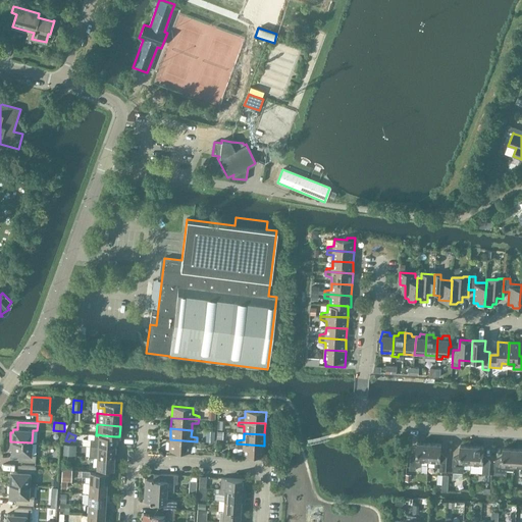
[(102,435),(98,434),(98,435),(96,435),(94,435),(94,440),(90,440),(90,446),(115,447),(115,436),(102,435)]
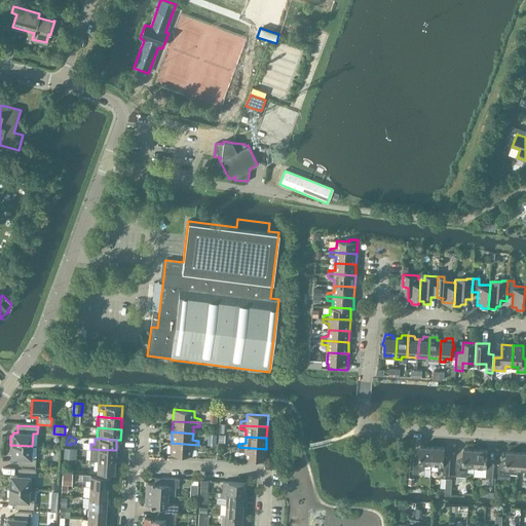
[(198,448),(198,445),(172,443),(171,457),(178,457),(179,455),(191,456),(192,449),(198,448)]
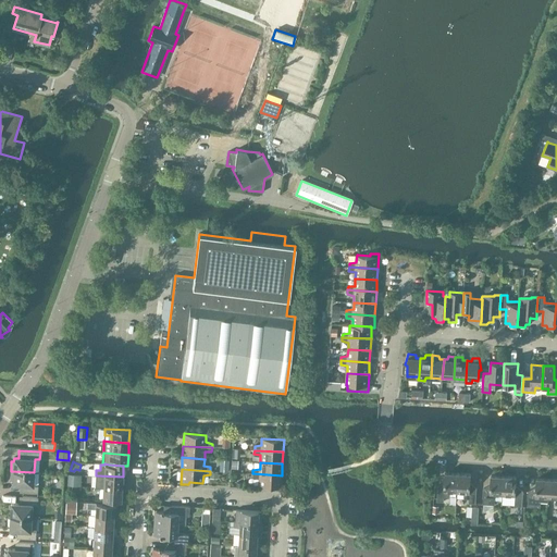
[(33,485),(34,472),(11,471),(10,480),(12,480),(12,484),(23,485),(23,493),(38,494),(38,485),(33,485)]
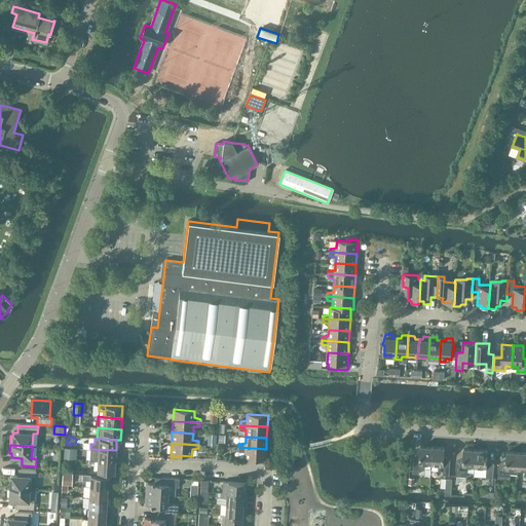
[(433,447),(420,446),(420,459),(413,458),(413,473),(419,474),(419,471),(423,471),(423,464),(431,465),(433,447)]
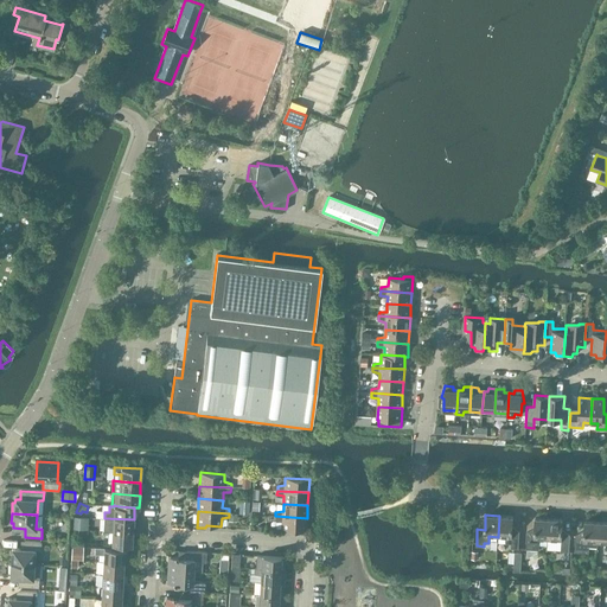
[(306,534),(307,518),(275,516),(275,519),(282,522),(282,530),(296,530),(296,534),(306,534)]
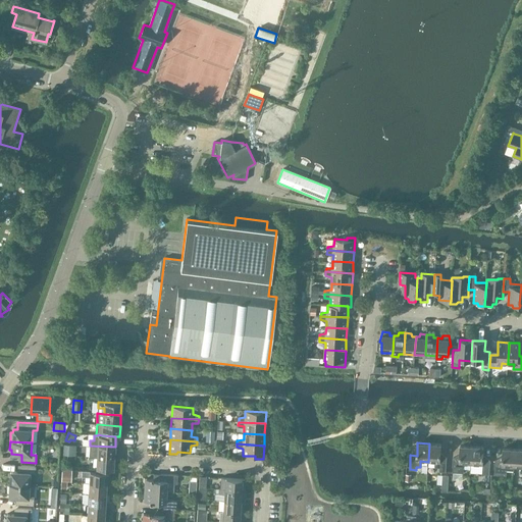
[(429,444),(428,462),(435,462),(434,467),(439,468),(439,472),(446,472),(447,457),(440,457),(441,445),(429,444)]
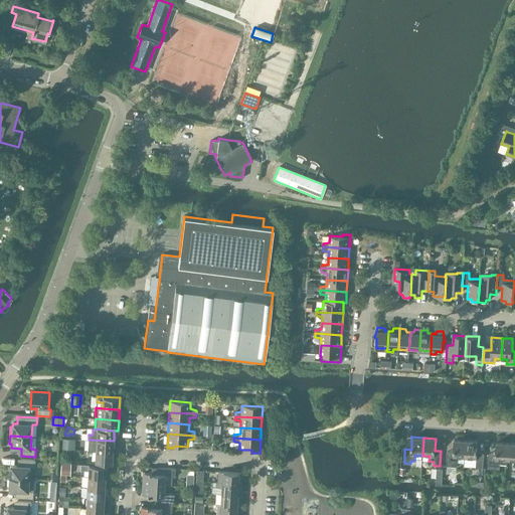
[(62,439),(62,449),(66,449),(71,450),(71,439),(62,439)]
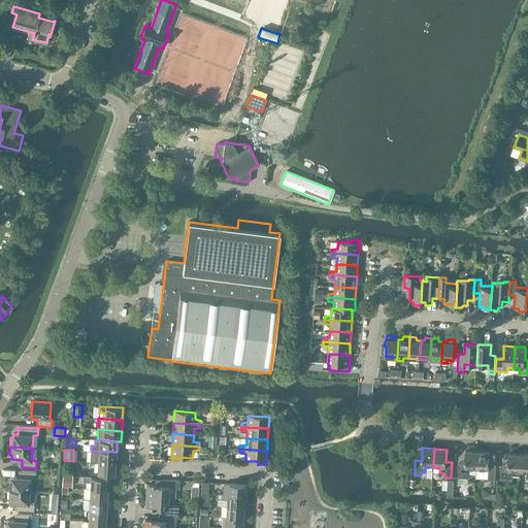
[(116,463),(117,452),(91,451),(90,463),(98,463),(98,462),(116,463)]
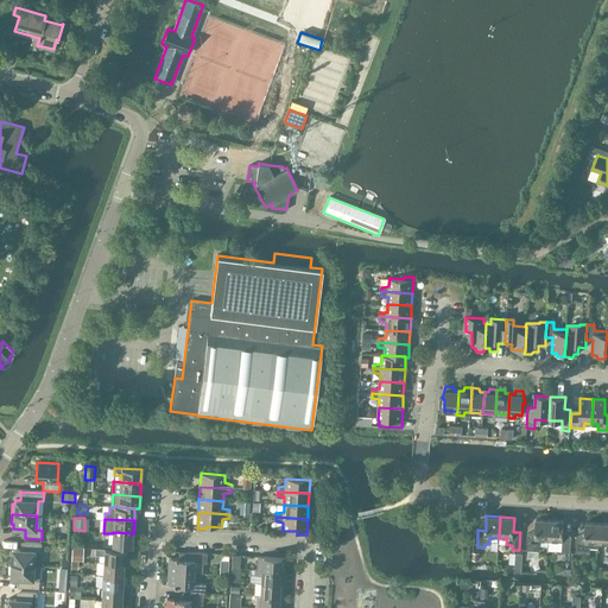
[(549,542),(550,519),(536,519),(536,533),(529,533),(527,550),(540,551),(540,540),(549,542)]
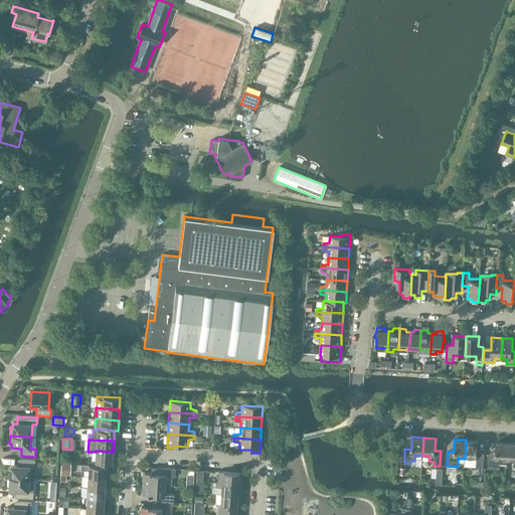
[(466,440),(465,459),(476,459),(476,468),(483,469),(484,454),(477,454),(478,441),(466,440)]
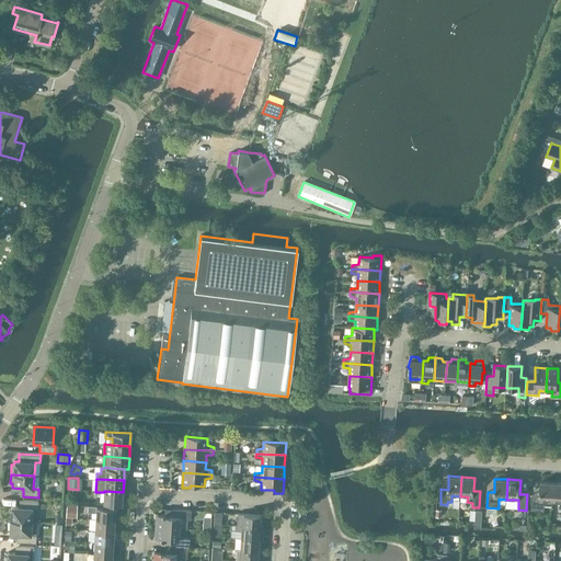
[(552,502),(553,482),(540,481),(539,495),(531,494),(531,511),(544,512),(545,505),(552,506),(552,502)]
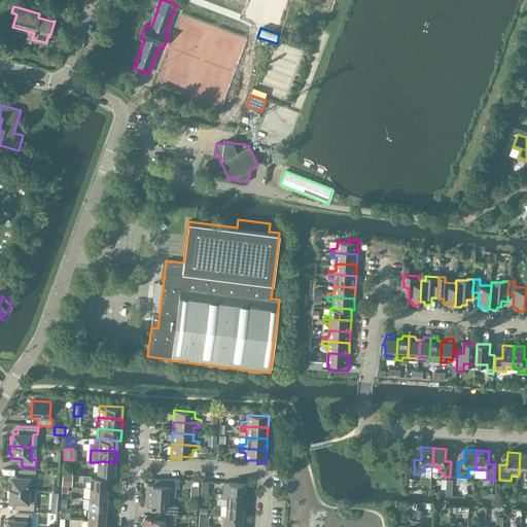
[(114,473),(115,462),(98,461),(98,462),(97,472),(114,473)]
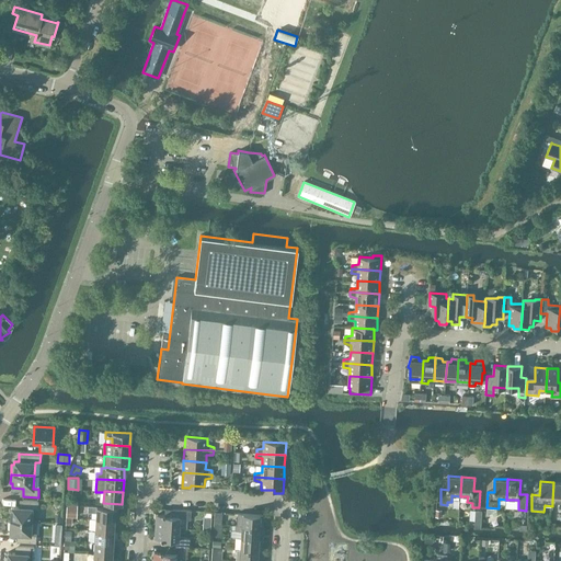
[(11,507),(11,521),(36,522),(37,501),(23,500),(22,507),(11,507)]
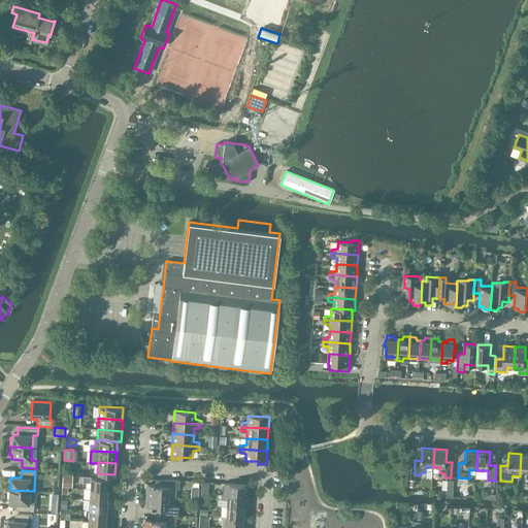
[(90,488),(107,489),(108,477),(91,476),(91,477),(83,476),(83,483),(91,483),(90,488)]
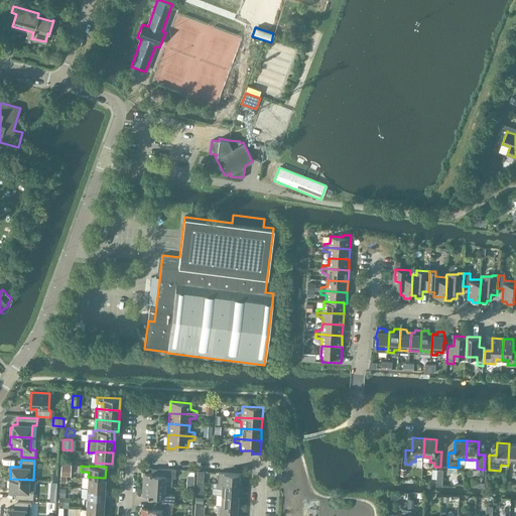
[(144,474),(143,480),(144,480),(144,481),(144,485),(164,487),(169,487),(170,479),(175,478),(175,470),(158,469),(158,475),(151,474),(149,474),(144,474)]
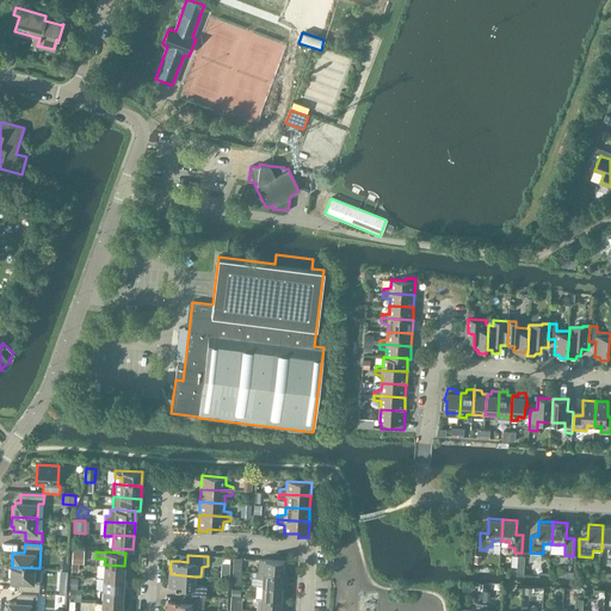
[(258,573),(287,574),(288,561),(259,560),(258,573)]
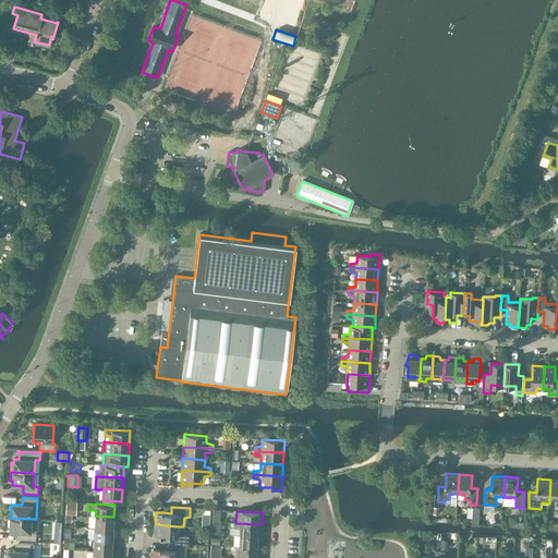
[(113,529),(113,517),(95,516),(95,528),(113,529)]
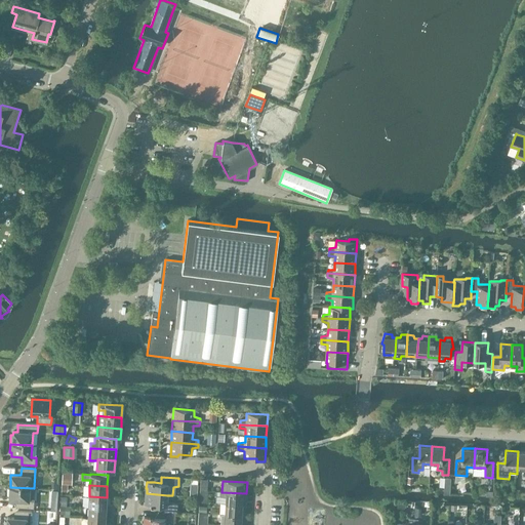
[(34,488),(10,487),(9,499),(19,500),(18,508),(33,509),(34,488)]
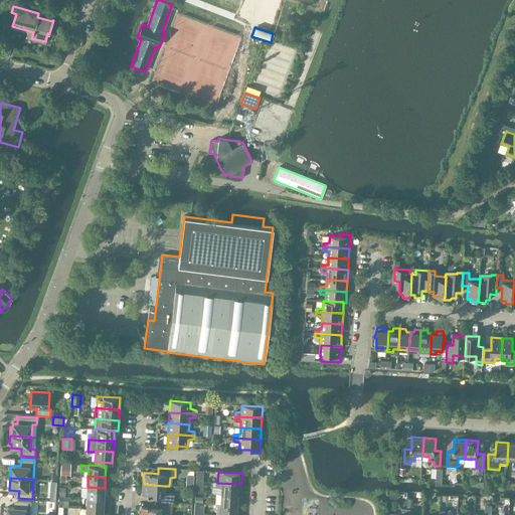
[(240,495),(241,484),(216,483),(216,487),(222,488),(221,494),(240,495)]
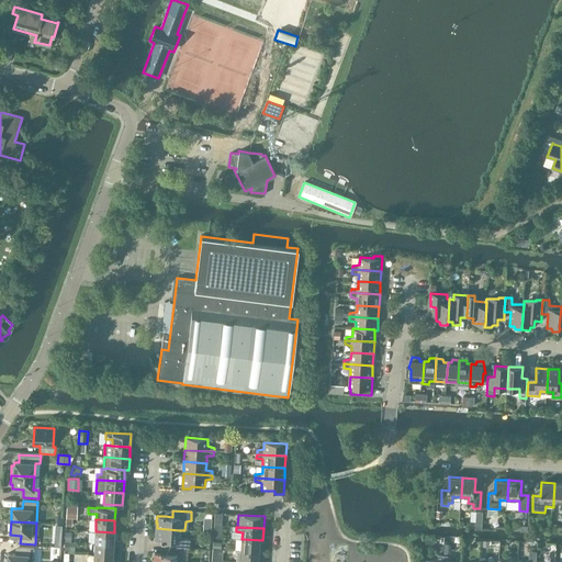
[(179,530),(157,528),(157,534),(156,534),(155,540),(171,541),(170,548),(184,549),(189,549),(190,539),(179,537),(179,530)]
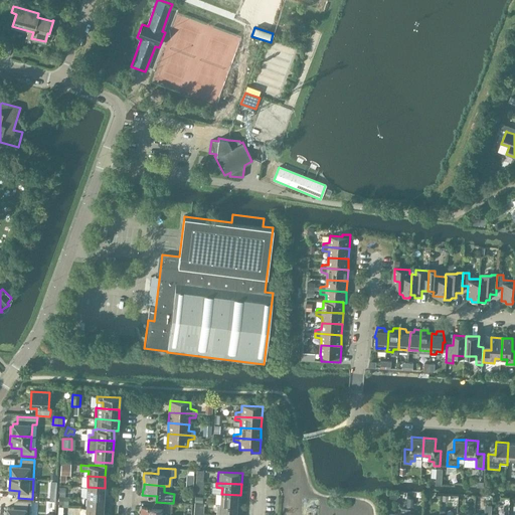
[(104,499),(105,488),(88,487),(87,498),(104,499)]
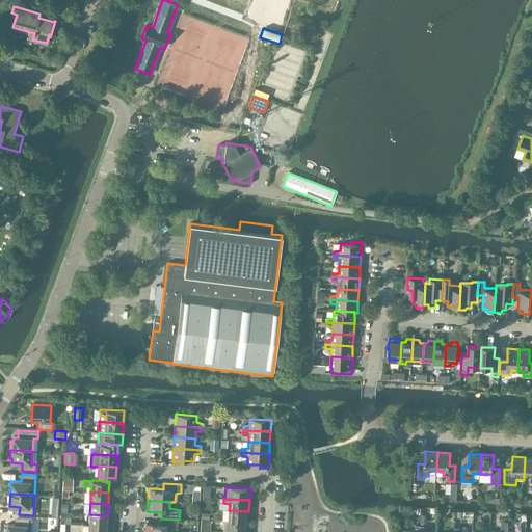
[(247,523),(248,511),(229,510),(229,522),(247,523)]
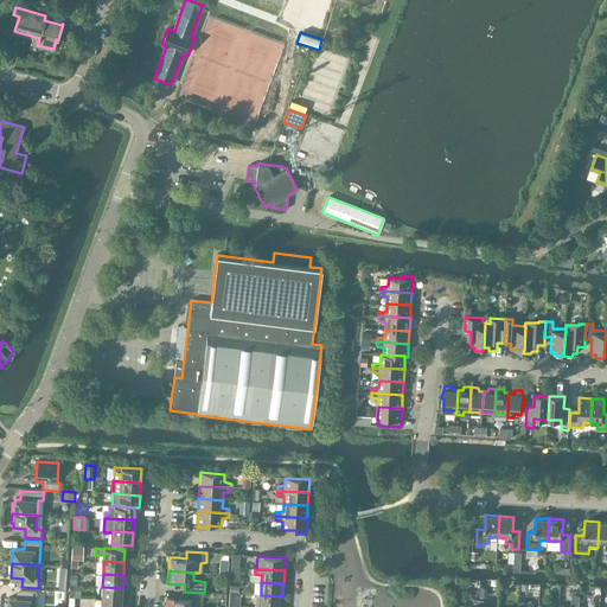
[(121,601),(122,588),(102,587),(101,600),(121,601)]
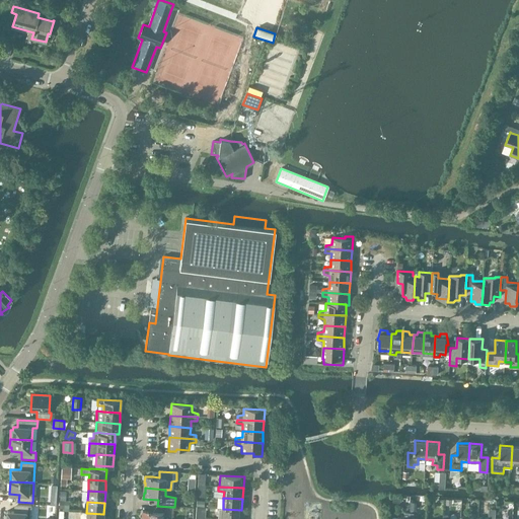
[(3,518),(30,518),(31,506),(17,505),(17,512),(7,511),(7,515),(4,515),(3,518)]
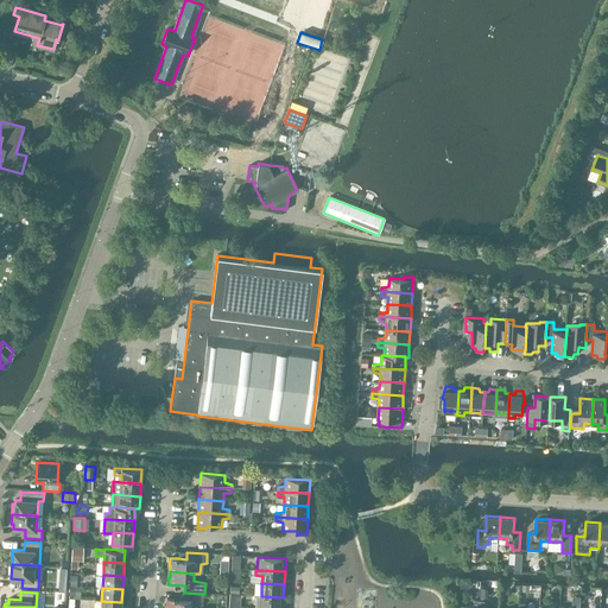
[(200,606),(200,594),(184,593),(184,600),(168,599),(166,606),(168,606),(166,607),(187,607),(187,605),(200,606)]
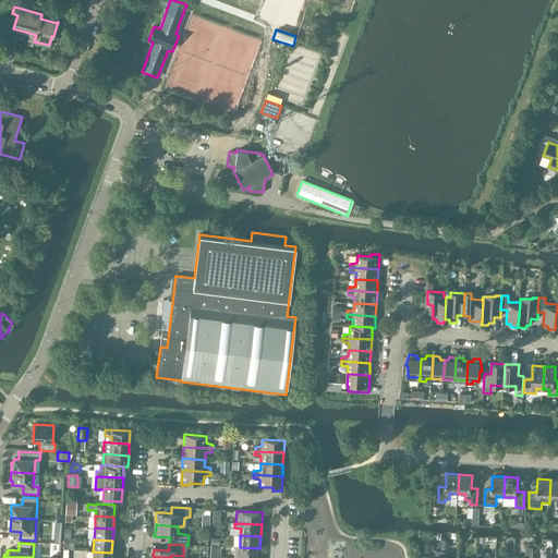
[(258,557),(259,548),(240,547),(238,557),(258,557)]
